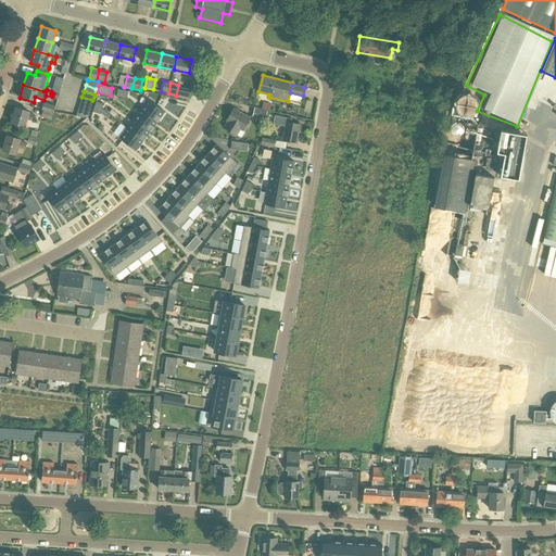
[(477,105),(477,102),(475,99),(472,98),(470,97),(468,96),(465,97),(464,98),(462,99),(459,101),(458,105),(459,109),(462,111),(464,113),(465,114),(467,114),(470,114),(474,112),(476,111),(476,109),(477,105)]
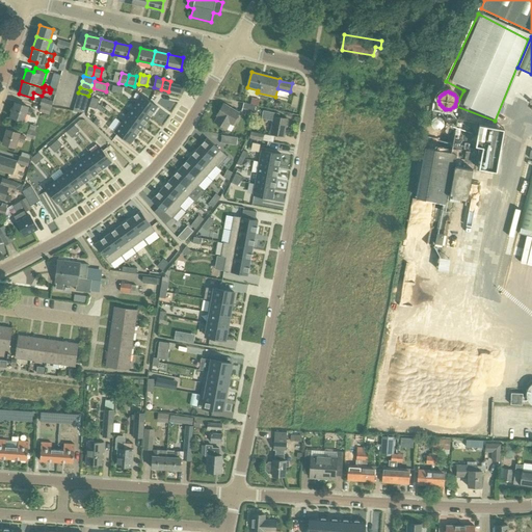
[(78,92),(77,99),(86,102),(88,96),(78,92)]
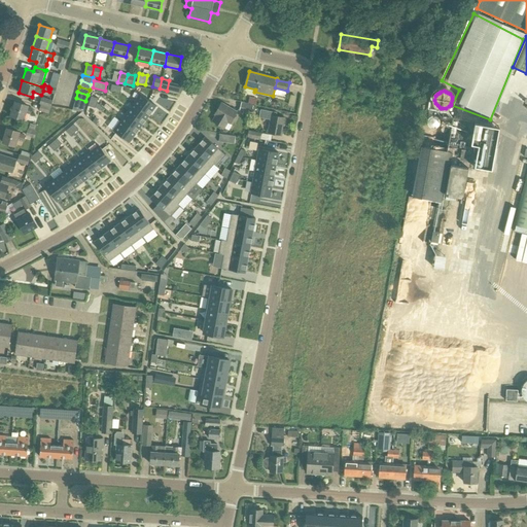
[(140,94),(134,103),(149,115),(156,106),(140,94)]
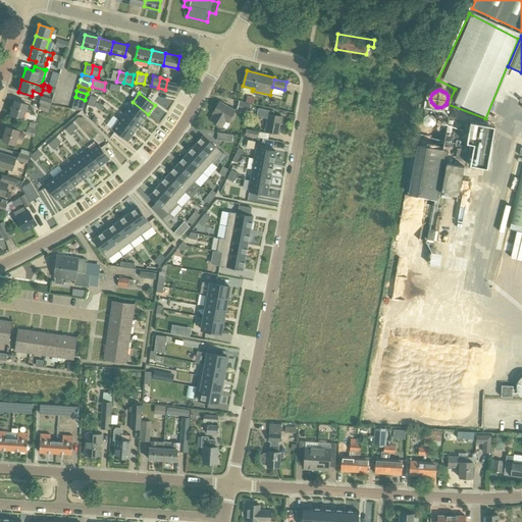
[(40,104),(50,106),(52,99),(41,96),(39,103),(40,104)]
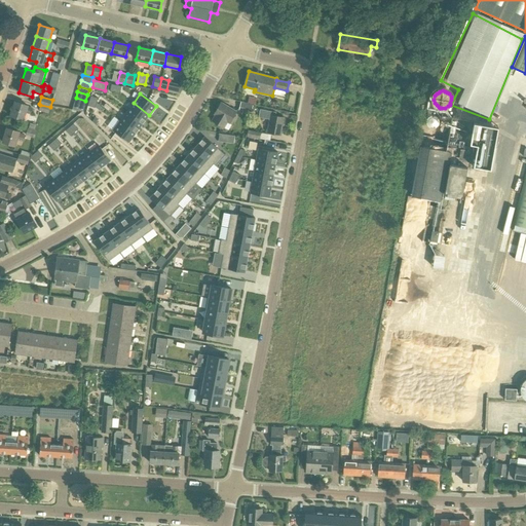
[(76,98),(74,103),(83,106),(85,101),(76,98)]
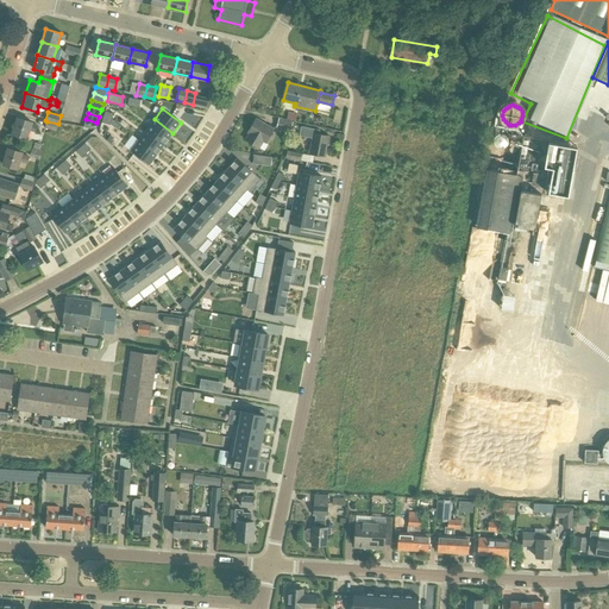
[(13,135),(26,138),(29,130),(36,132),(37,126),(30,124),(31,121),(18,118),(13,135)]
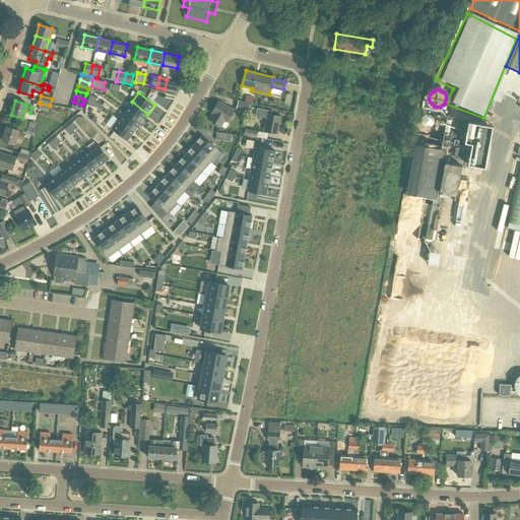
[(82,105),(73,102),(71,109),(81,111),(82,105)]
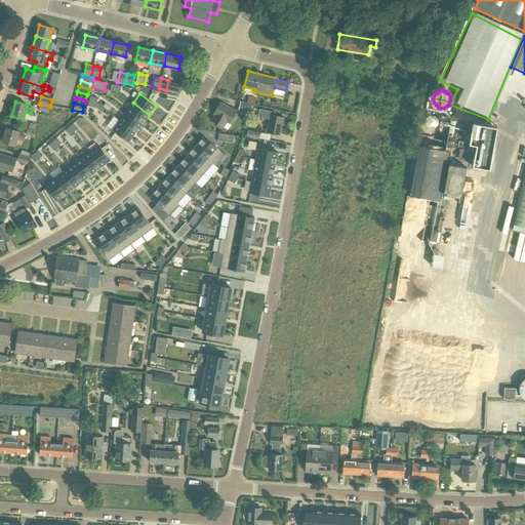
[(133,103),(126,112),(143,124),(149,115),(133,103)]
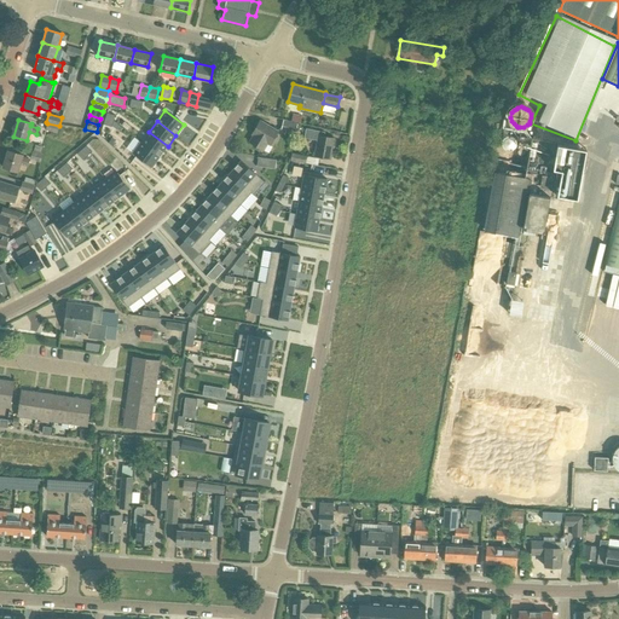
[(249,142),(264,150),(267,144),(270,145),(278,131),(260,121),(252,136),(253,136),(249,142)]
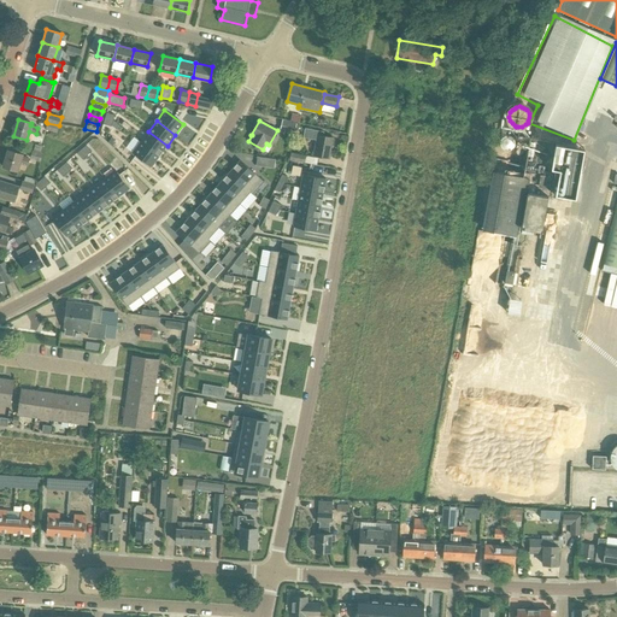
[(281,129),(287,130),(286,135),(294,137),(297,124),(282,121),(281,129)]
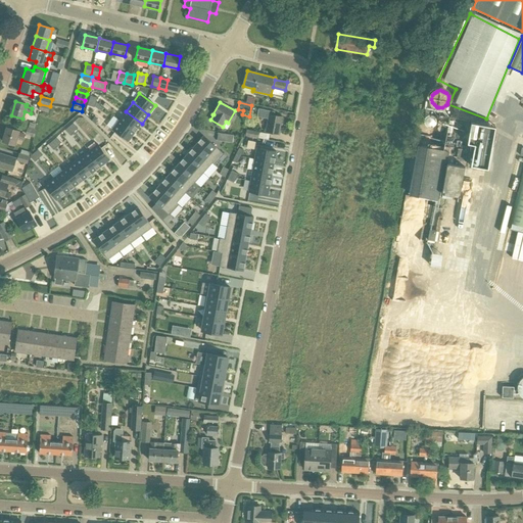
[(50,106),(40,104),(39,110),(48,113),(50,106)]
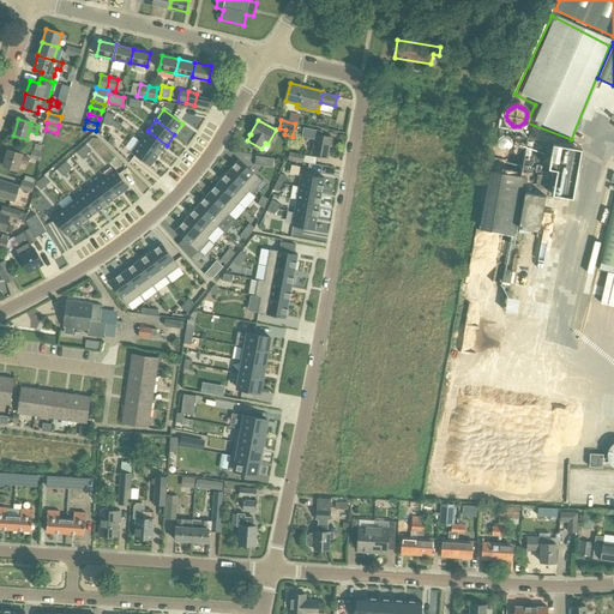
[(408,137),(417,137),(417,124),(408,124),(408,137)]
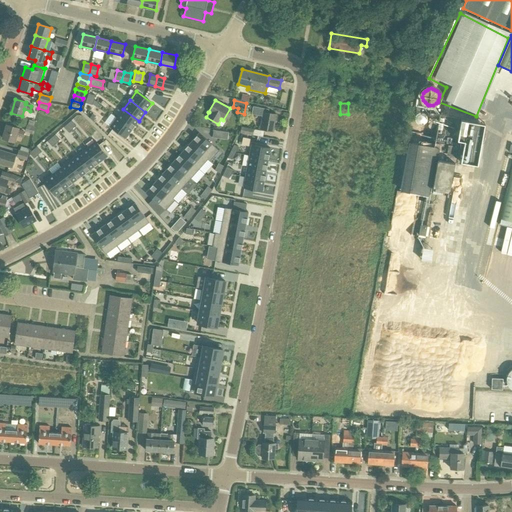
[(105,116),(100,105),(93,108),(98,119),(105,116)]
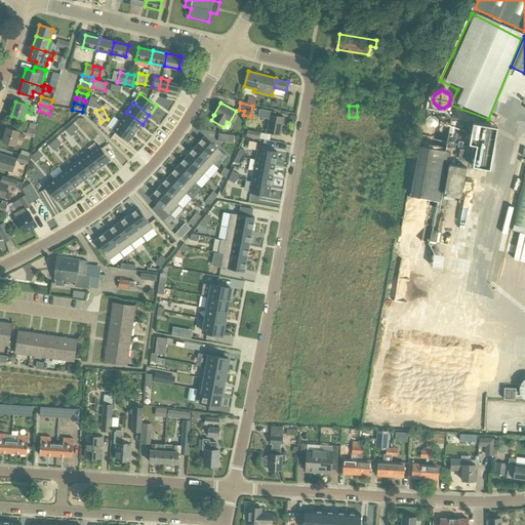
[(257,118),(269,120),(267,132),(280,135),(284,118),(275,116),(276,113),(259,110),(257,118)]
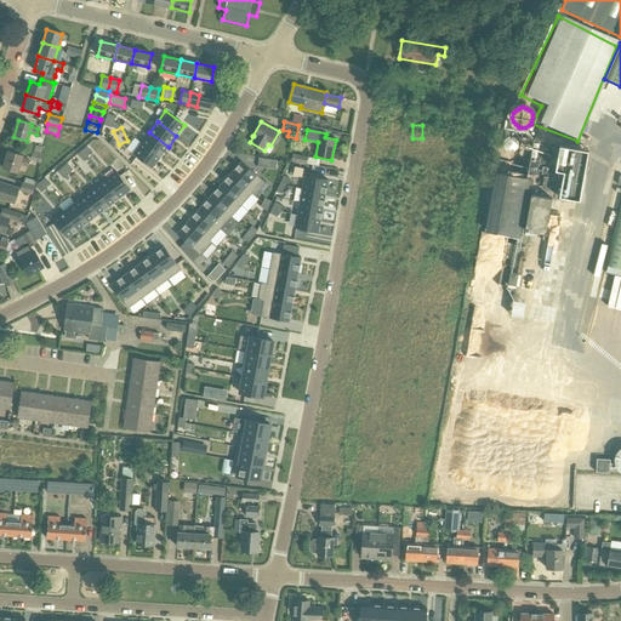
[(149,132),(142,143),(160,157),(169,147),(149,132)]
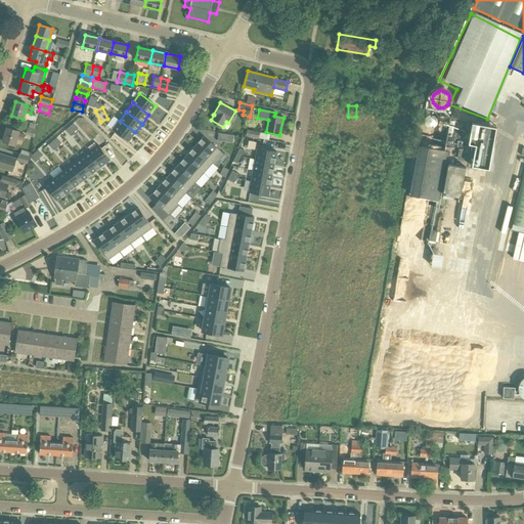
[(438,125),(448,127),(445,146),(450,147),(442,193),(461,197),(466,167),(472,168),(475,156),(488,158),(490,142),(485,141),(488,125),(440,116),(438,125)]
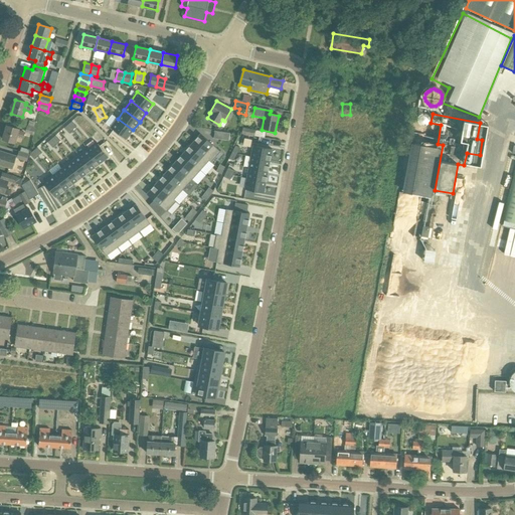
[(118,119),(111,128),(126,139),(133,130),(118,119)]
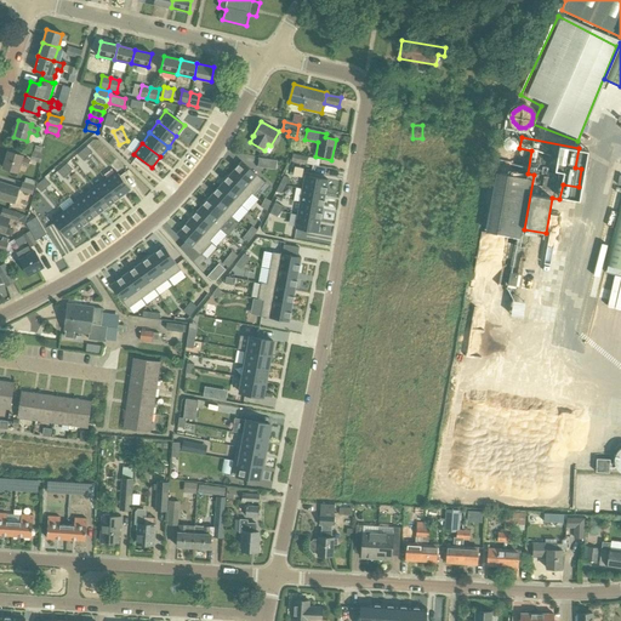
[(465,158),(474,159),(476,146),(467,144),(465,158)]
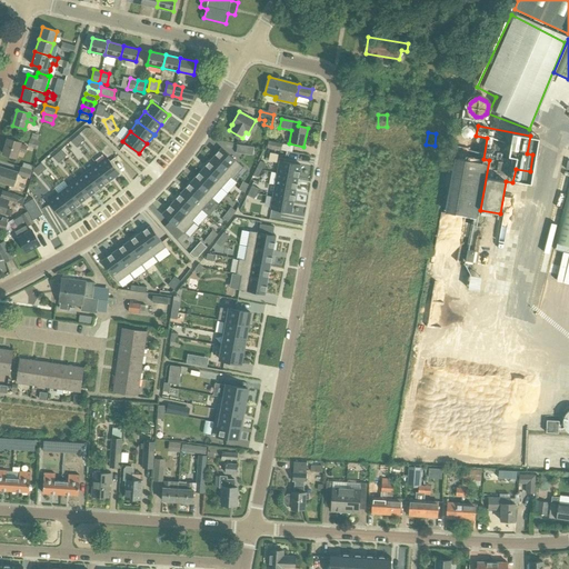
[(79,133),(76,138),(80,143),(85,140),(79,133)]
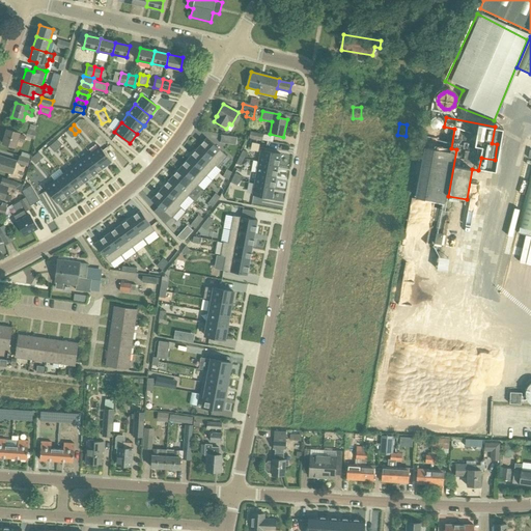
[(3,144),(15,147),(17,140),(23,142),(25,137),(19,135),(19,133),(7,129),(3,144)]
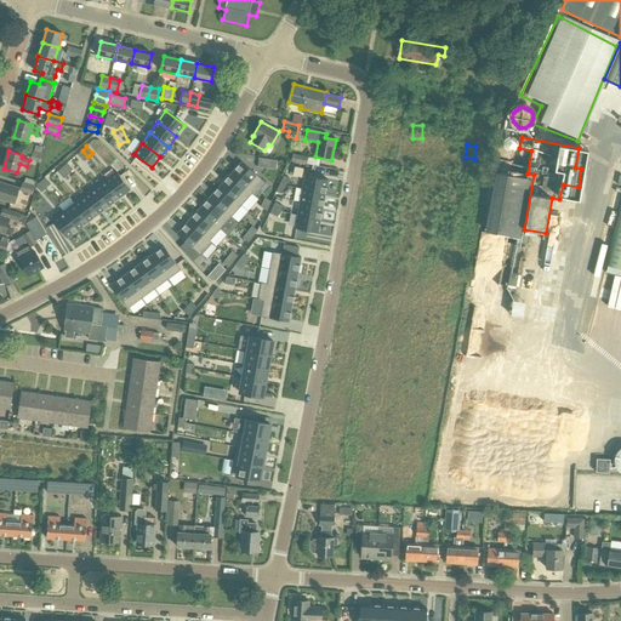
[(83,151),(78,154),(84,160),(87,157),(83,151)]
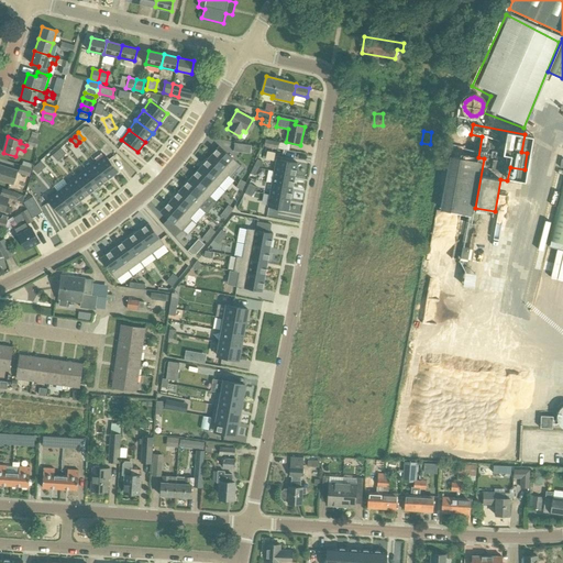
[(29,144),(37,146),(39,141),(30,138),(29,144)]
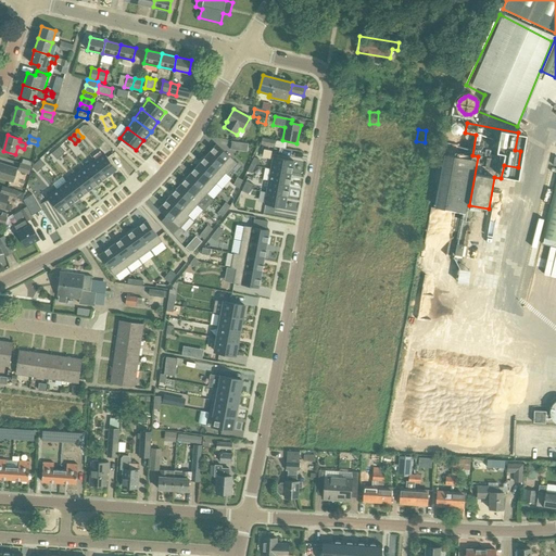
[(262,144),(272,147),(273,138),(263,136),(262,144)]
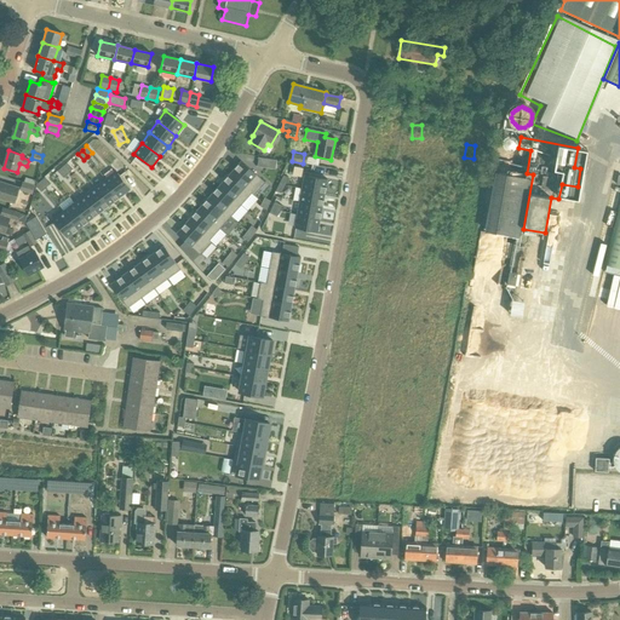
[(259,158),(258,166),(267,167),(268,159),(259,158)]
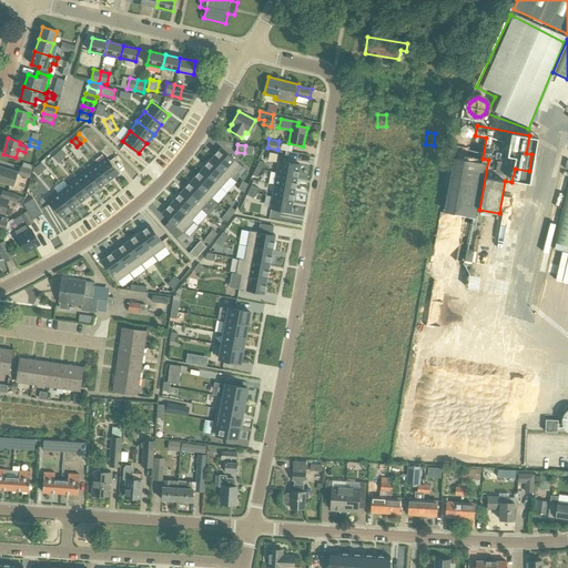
[(90,159),(94,154),(87,146),(82,152),(90,159)]
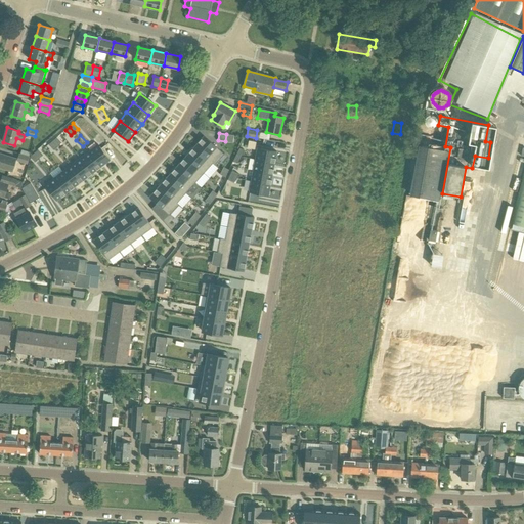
[(204,136),(194,146),(215,165),(224,155),(204,136)]
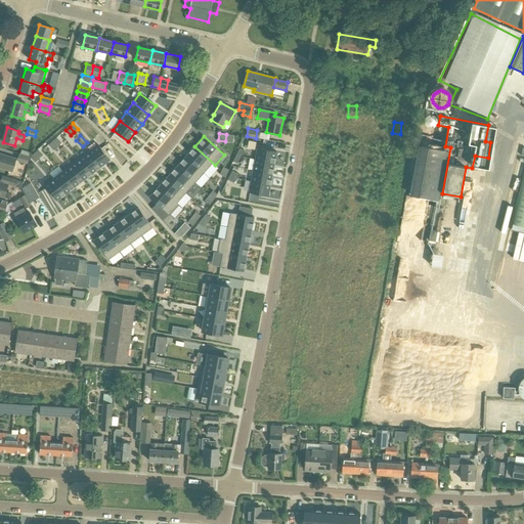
[(56,138),(52,141),(57,146),(61,143),(56,138)]
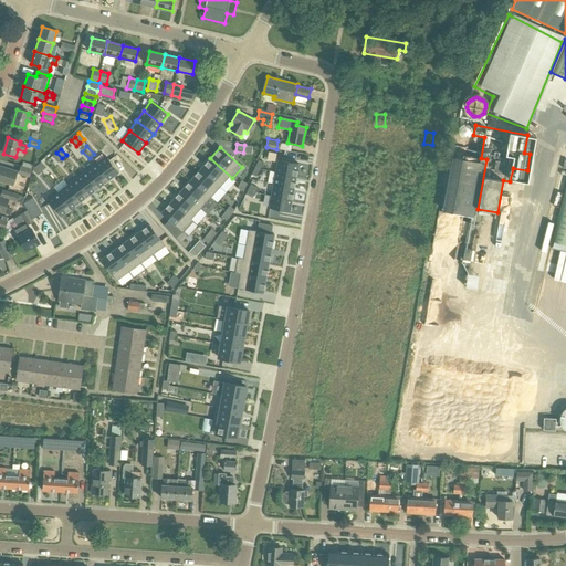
[(56,153),(53,156),(58,161),(62,158),(56,153)]
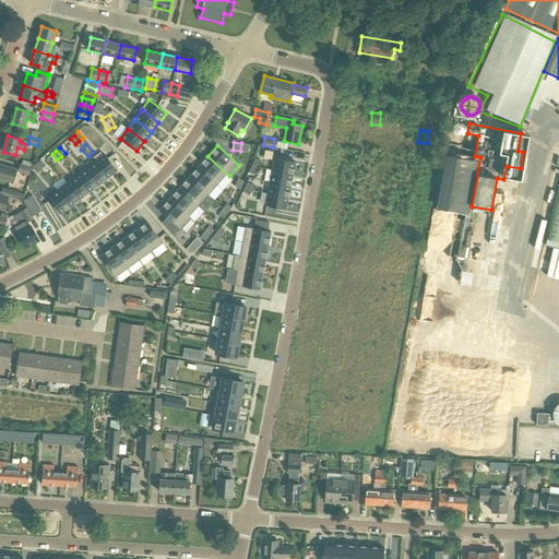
[(439,209),(467,214),(476,161),(454,156),(455,152),(450,151),(449,155),(439,209)]
